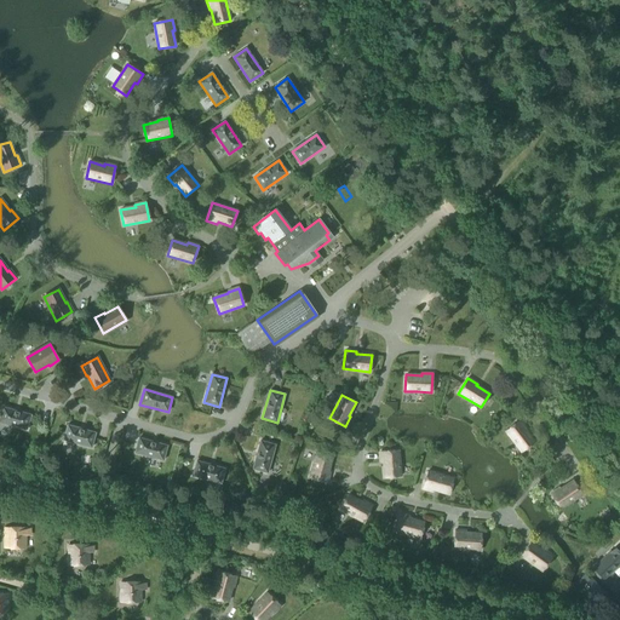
[(0,415),(0,422),(27,430),(30,415),(3,407),(0,415)]
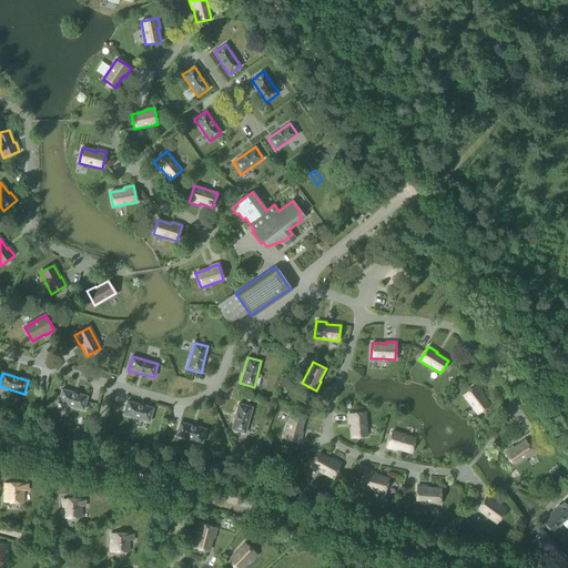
[(483,393),(476,384),(463,395),(478,414),(489,405),(482,394),(483,393)]
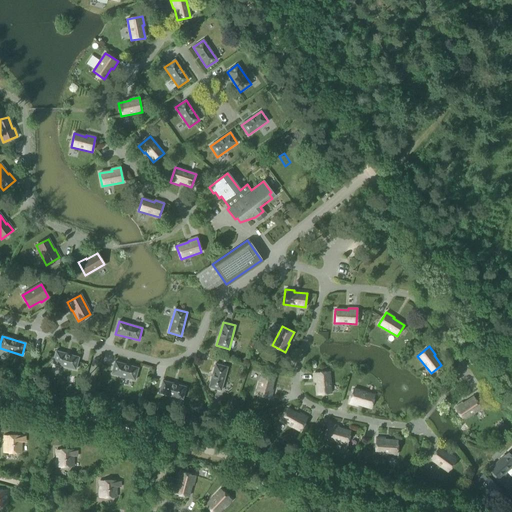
[(75,370),(79,357),(55,351),(52,363),(75,370)]
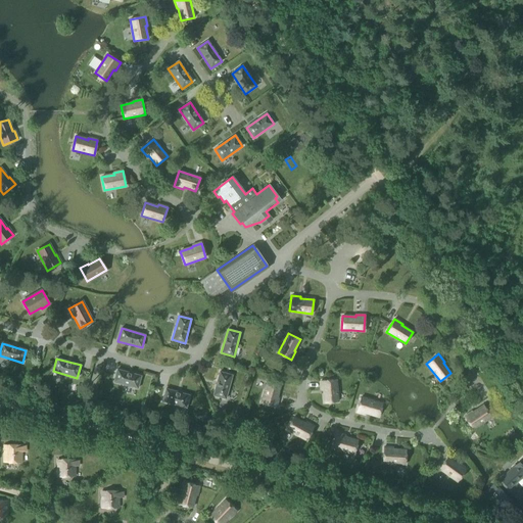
[(113,382),(138,388),(141,376),(117,370),(113,382)]
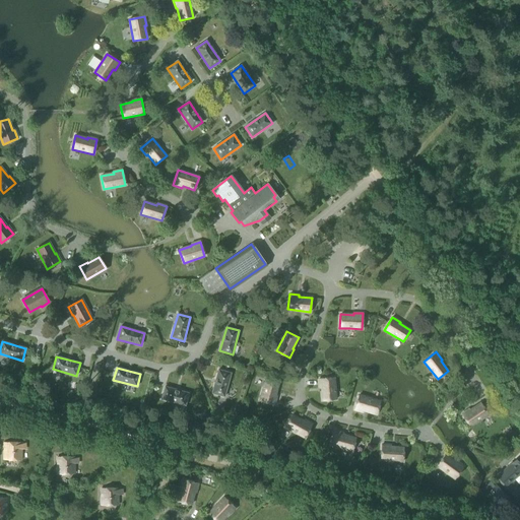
[(224,397),(231,374),(218,370),(211,393),(224,397)]
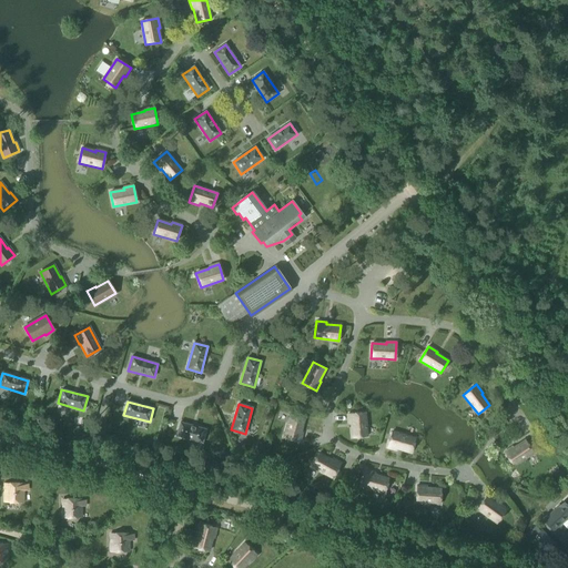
[(351,424),(352,435),(352,437),(367,436),(365,412),(348,414),(350,424),(351,424)]
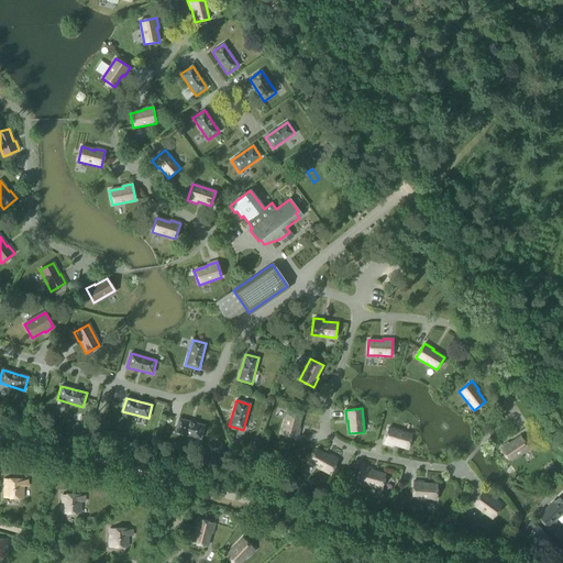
[(282,433),(297,438),(300,429),(298,428),(301,415),(287,410),(282,433)]
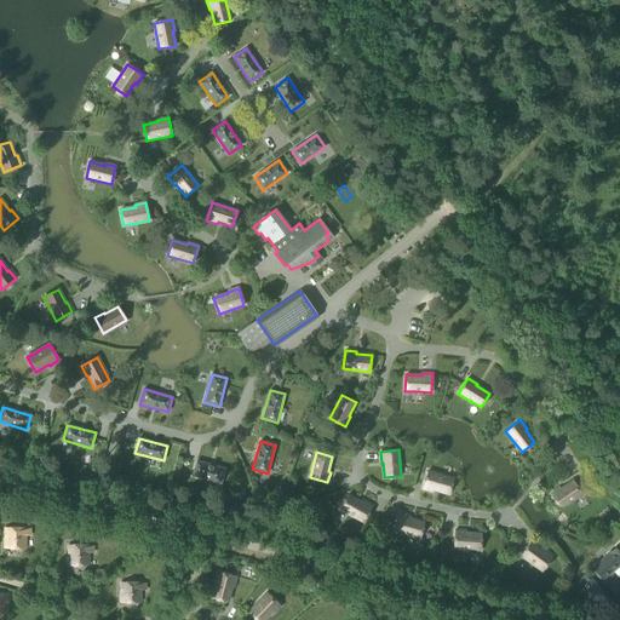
[(193,476),(220,483),(225,469),(196,461),(193,476)]
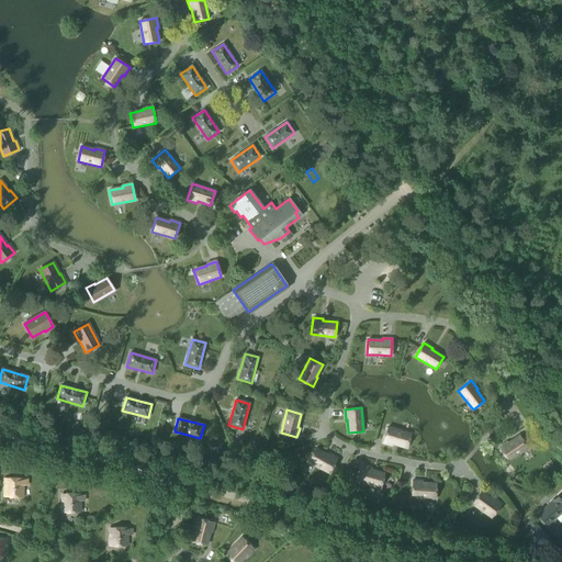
[(406,448),(411,434),(388,427),(383,442),(393,446),(393,444),(406,448)]
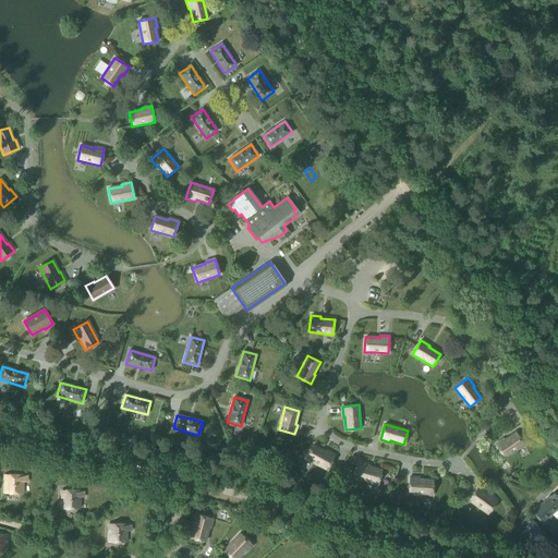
[(504,438),(495,444),(505,458),(524,445),(516,432),(505,439),(504,438)]
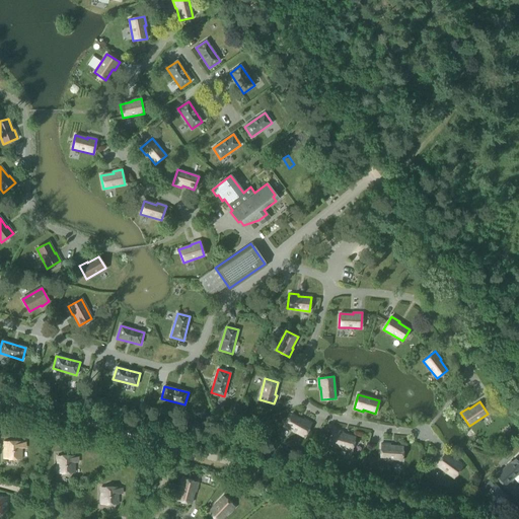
[(285,426),(289,429),(304,437),(311,424),(303,419),(302,421),(291,415),(285,426)]
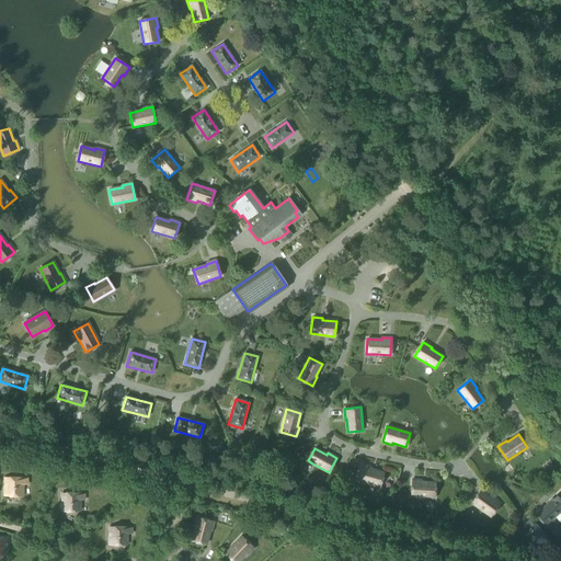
[(371,467),(362,465),(357,480),(380,487),(384,472),(370,469),(371,467)]
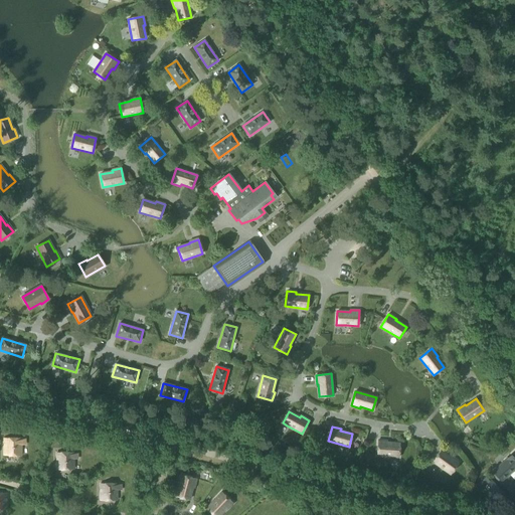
[(23,457),(23,440),(6,440),(6,457),(23,457)]
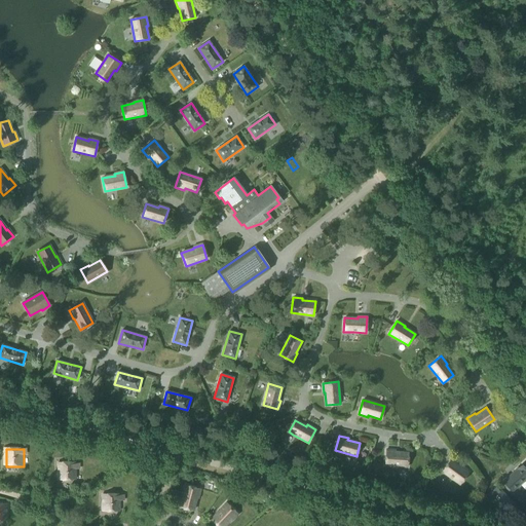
[(396,450),(386,449),(385,465),(408,466),(409,453),(396,452),(396,450)]
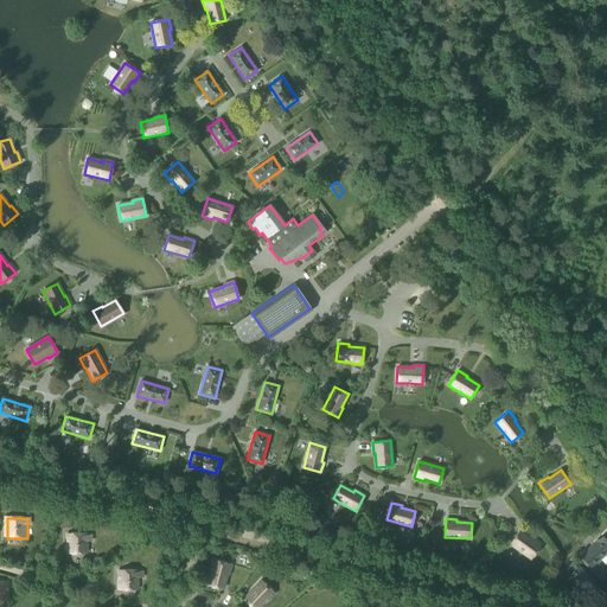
[(531,558),(542,544),(532,537),(532,540),(519,530),(510,543),(531,558)]
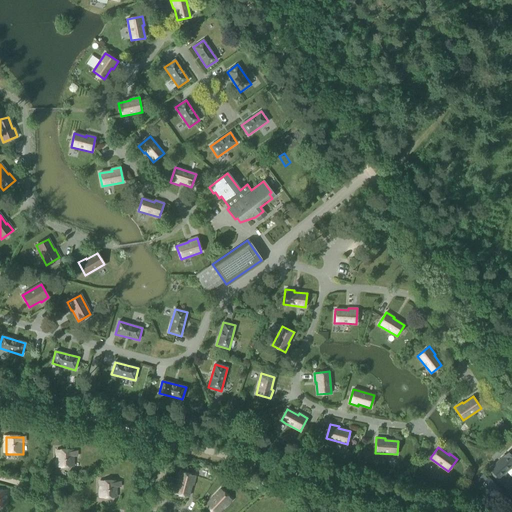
[(511,467),(511,447),(490,469),(498,477),(510,465),(511,467)]
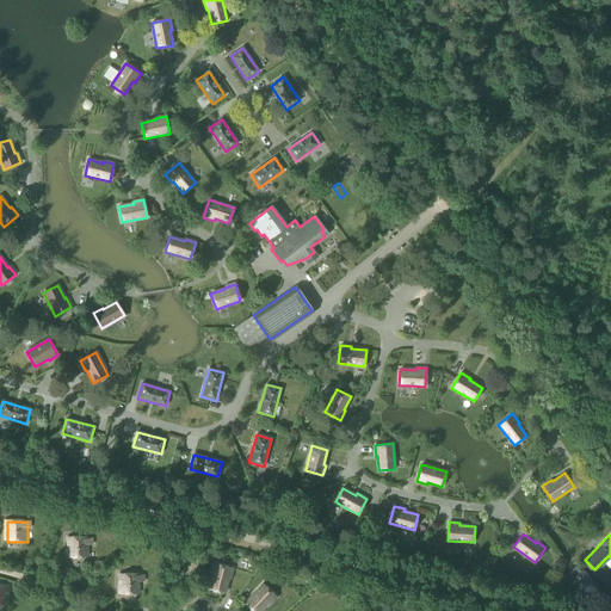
[(67,557),(87,557),(87,537),(67,537),(67,557)]
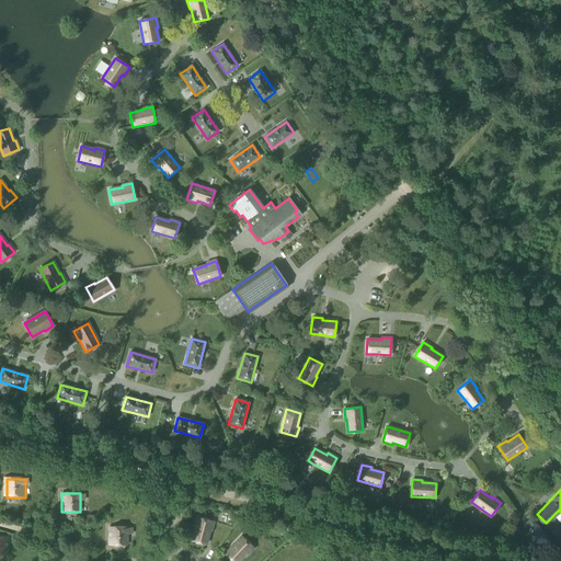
[(212,531),(214,522),(198,517),(192,540),(206,545),(209,531),(212,531)]
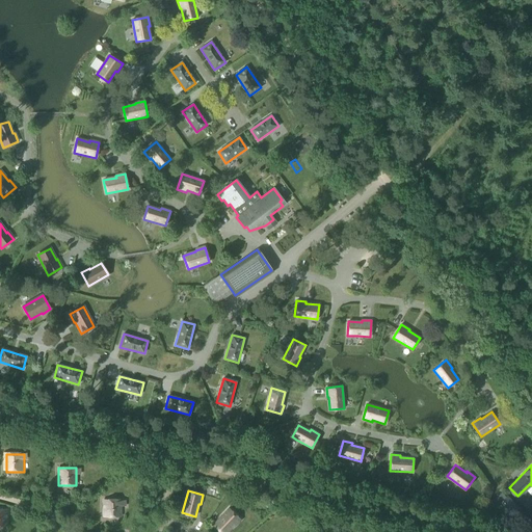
[(499,505),(494,509),(502,517),(507,513),(511,519),(519,511),(506,498),(499,505)]
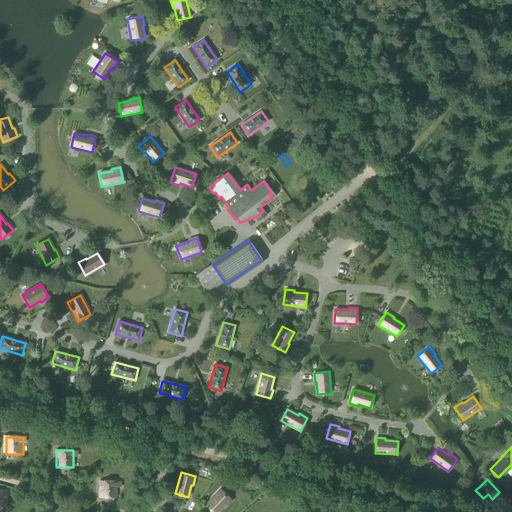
[(118,500),(118,483),(101,483),(101,499),(118,500)]
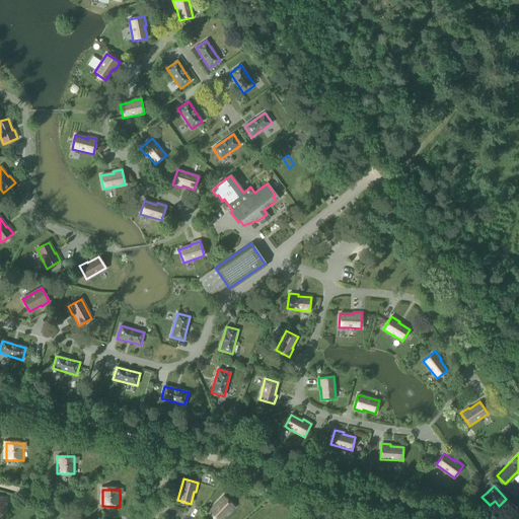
[(228,514),(234,508),(223,497),(208,513),(214,518),(221,518),(227,513),(228,514)]
